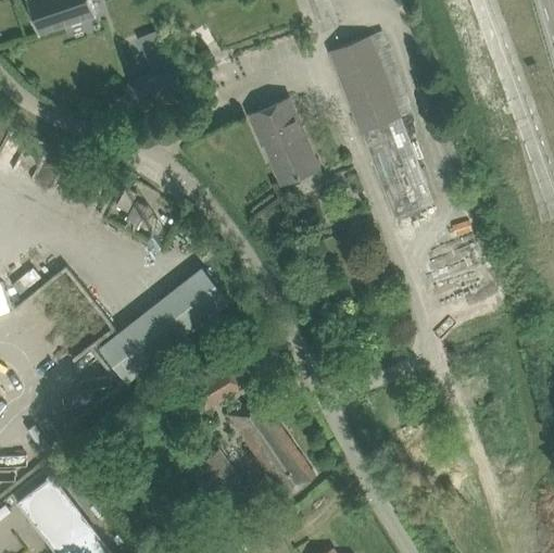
[(95,17),(88,0),(23,0),(37,37),(95,17)]
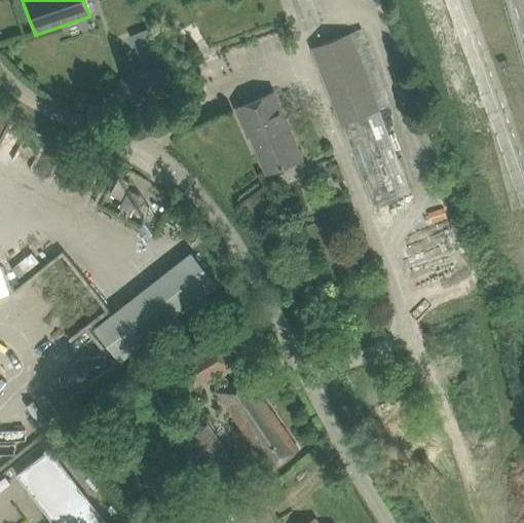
[(125,60),(156,47),(148,27),(118,39),(125,60)]
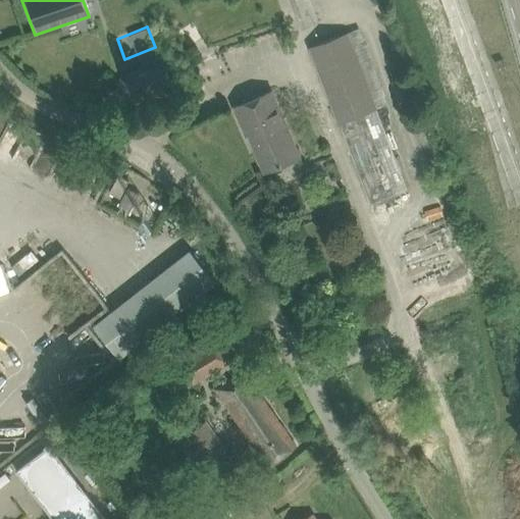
[(356,31),(307,50),(336,126),(336,125),(374,111),(385,107),(356,31)]
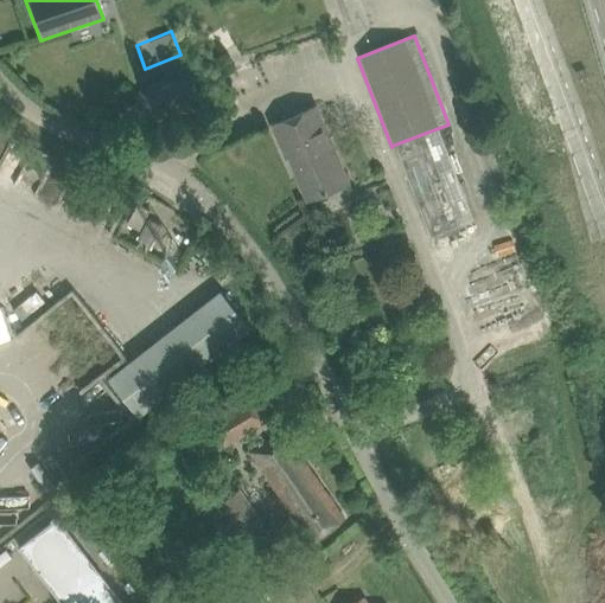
[(201,103),(188,72),(144,91),(157,122),(201,103)]
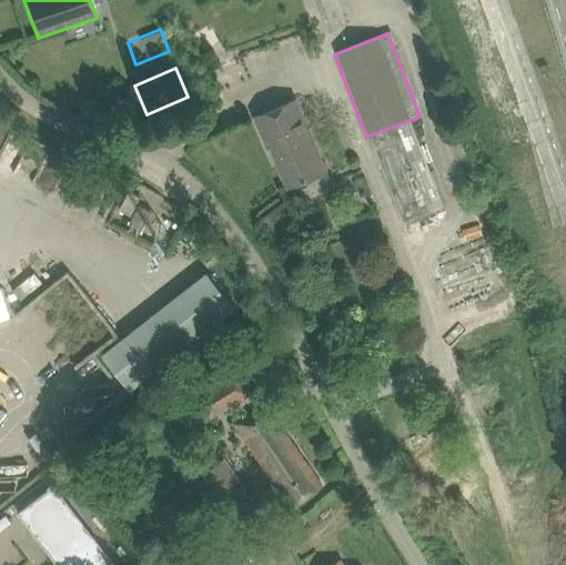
[(293,103),(274,111),(254,119),(266,150),(270,149),(286,190),(324,174),(293,103)]
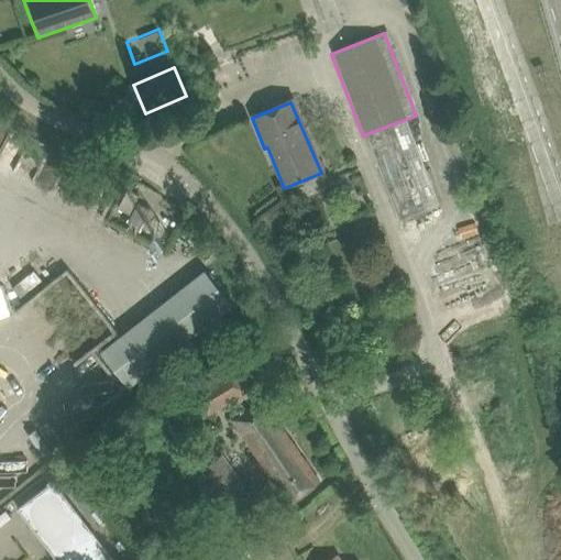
[(404,120),(363,135),(397,223),(437,208),(404,120)]
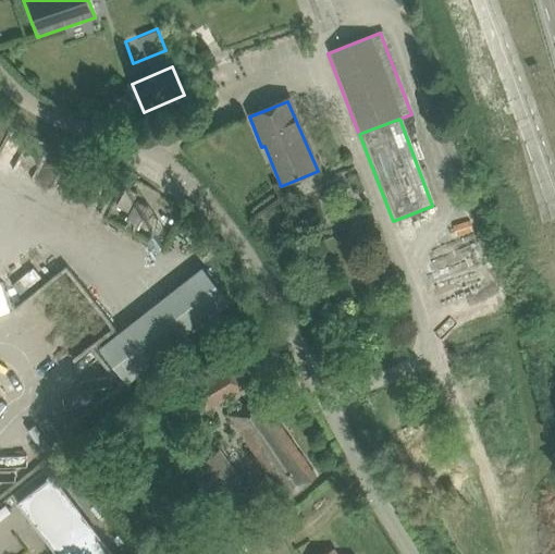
[(124,191),(115,208),(126,214),(136,196),(124,191)]
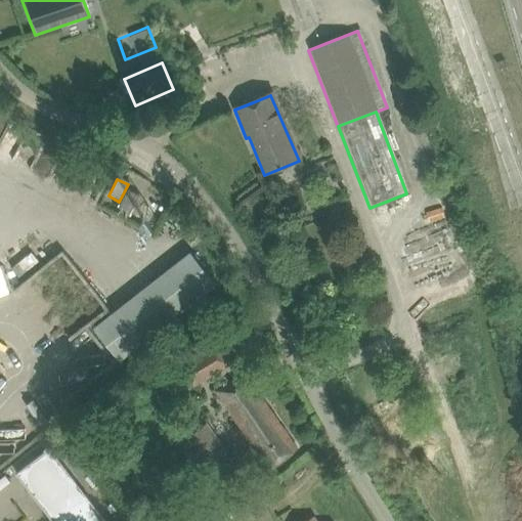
[(127,191),(116,212),(127,218),(138,198),(127,191)]
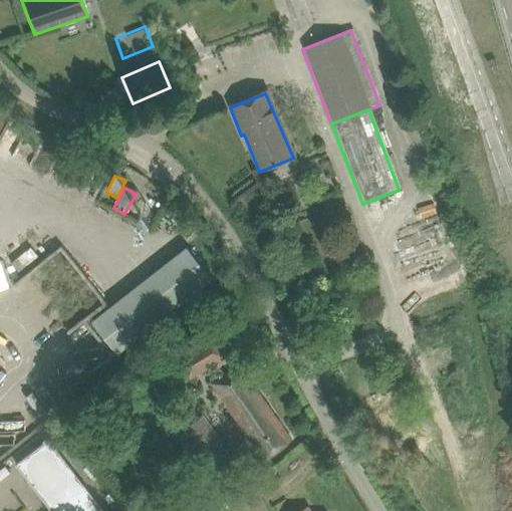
[(90,322),(116,355),(211,280),(185,248),(90,322)]
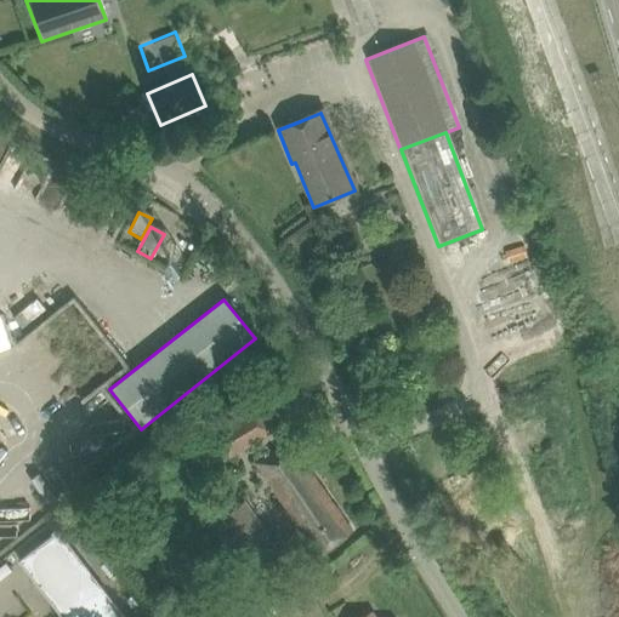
[(7,315),(0,316),(0,350),(16,347),(7,315)]
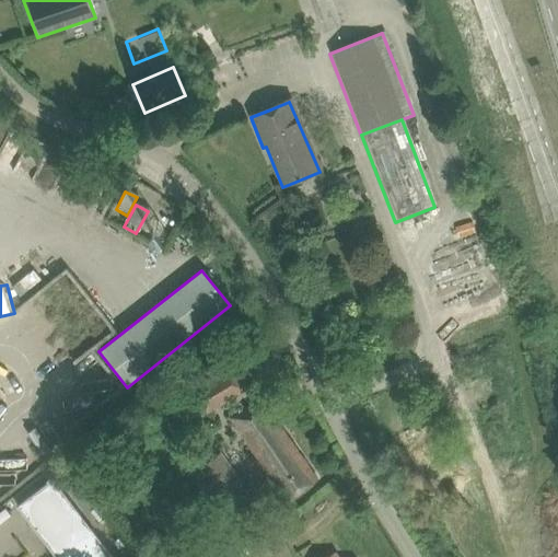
[(224,364),(187,387),(204,417),(242,393),(224,364)]
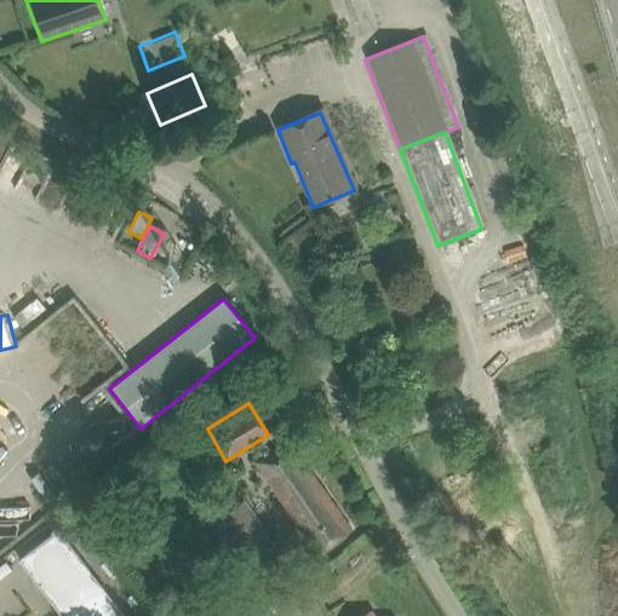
[(289,444),(268,459),(256,467),(314,559),(350,534),(289,444)]
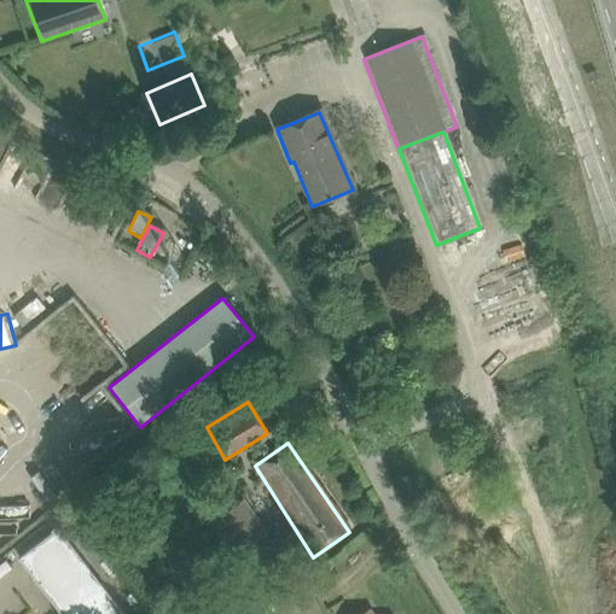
[(204,514),(234,555),(266,532),(243,500),(237,506),(230,496),(204,514)]
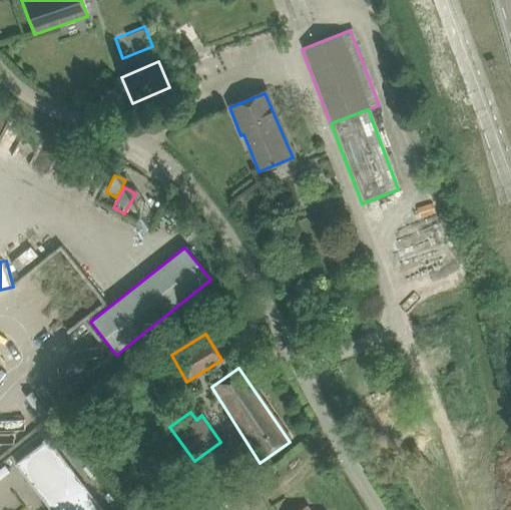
[(101,509),(48,440),(31,453),(16,465),(50,509),(101,509)]
